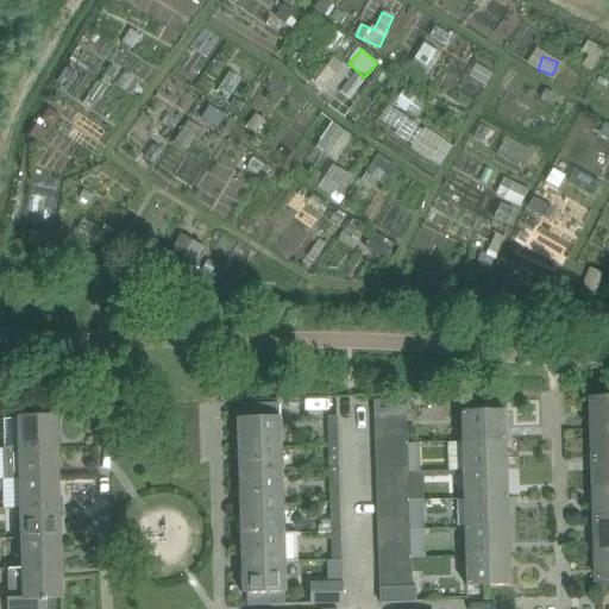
[(187,277),(203,248),(182,236),(165,264),(187,277)]
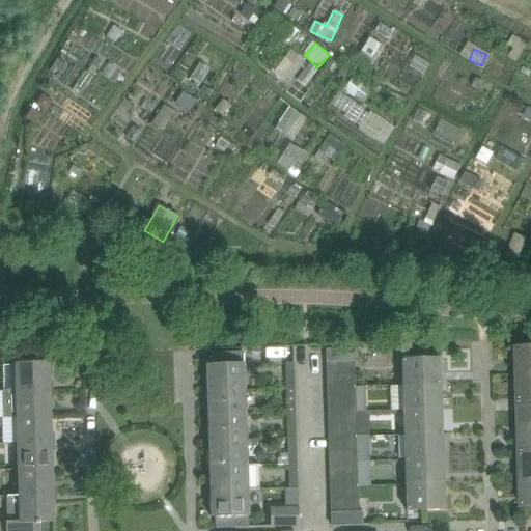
[(355,348),(327,350),(328,374),(355,374),(355,348)]
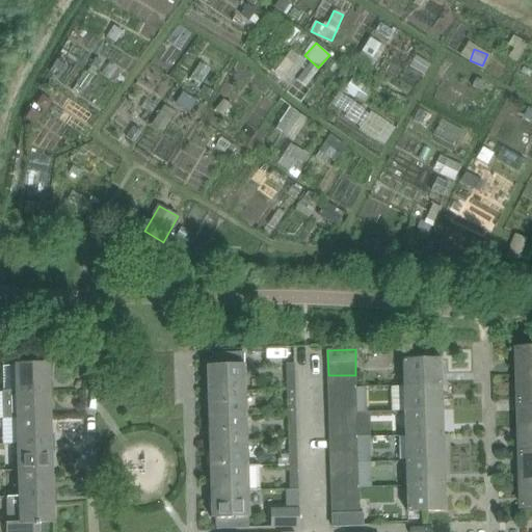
[(531,349),(520,350),(521,375),(531,374),(531,349)]
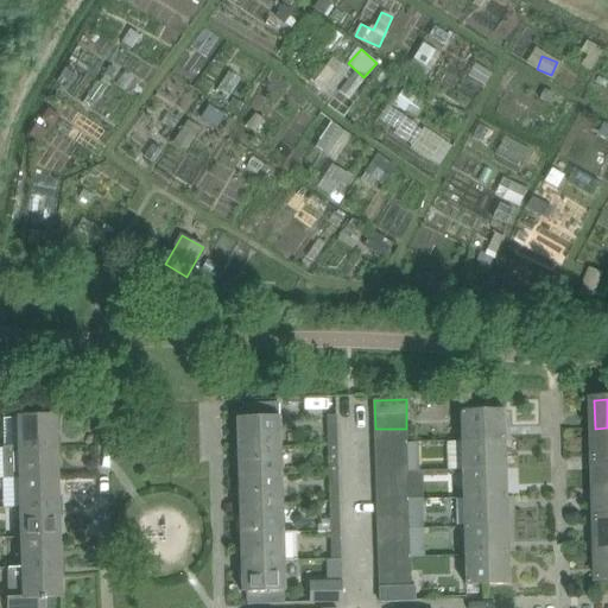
[(240,419),(235,419),(235,449),(280,447),(278,404),(239,405),(240,419)]
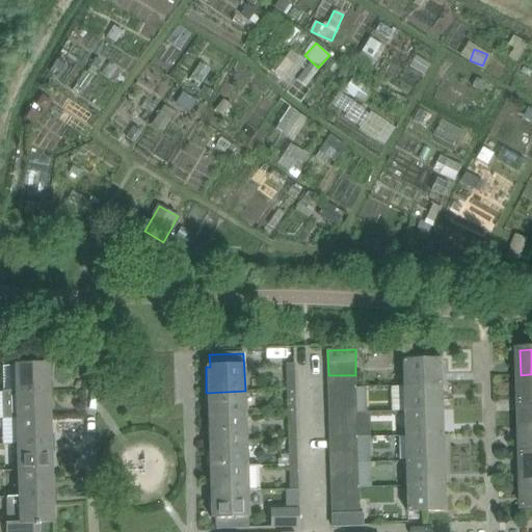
[(401,361),(402,386),(402,387),(442,386),(441,360),(401,361)]
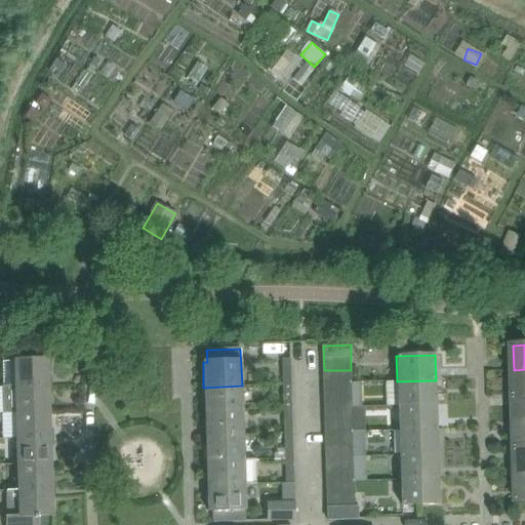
[(48,386),(48,373),(52,373),(51,363),(48,363),(47,359),(3,360),(4,387),(15,387),(48,386)]
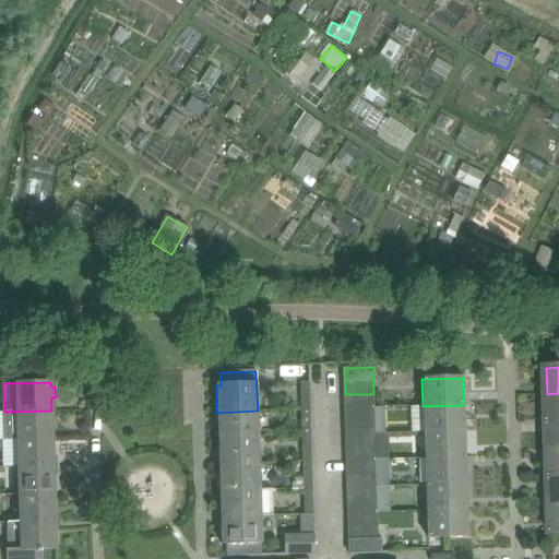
[(309,382),(300,382),(301,409),(310,409),(309,382)]
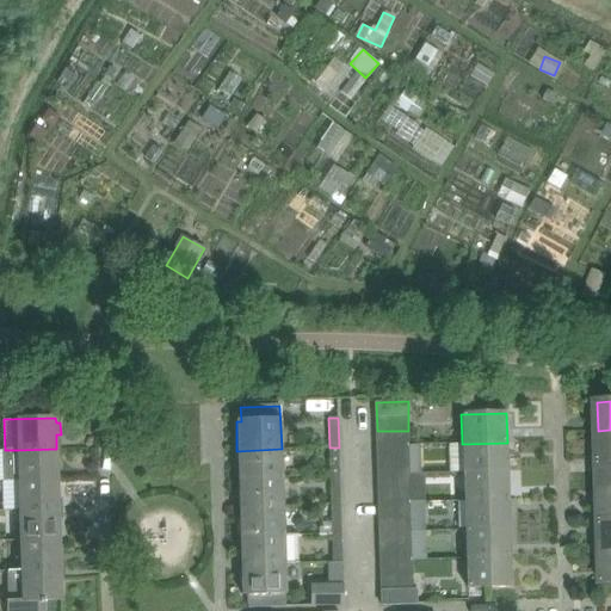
[(610,430),(598,431),(599,462),(610,461),(610,430)]
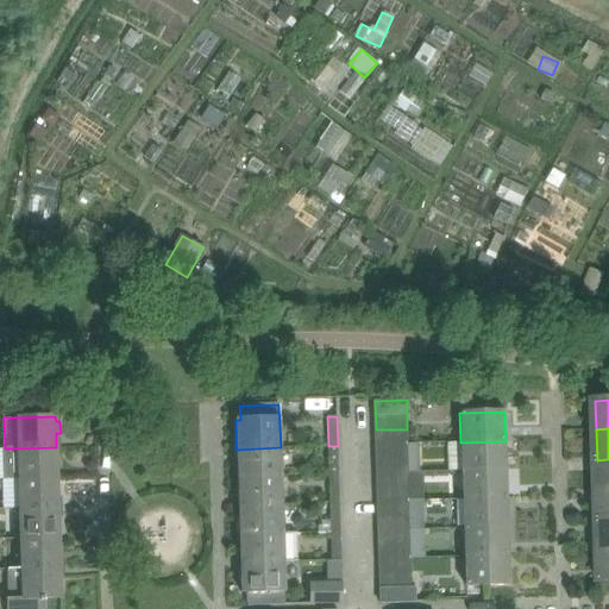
[(408,444),(407,429),(376,429),(376,445),(408,444)]
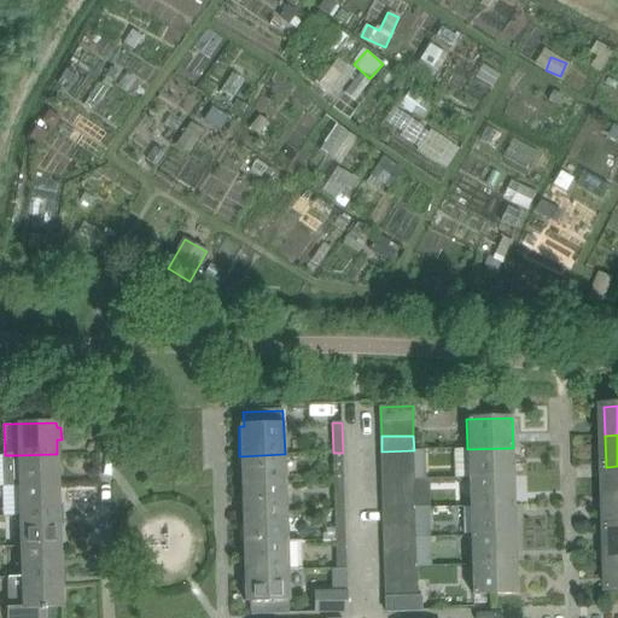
[(513,476),(513,448),(467,449),(468,477),(468,478),(513,476)]
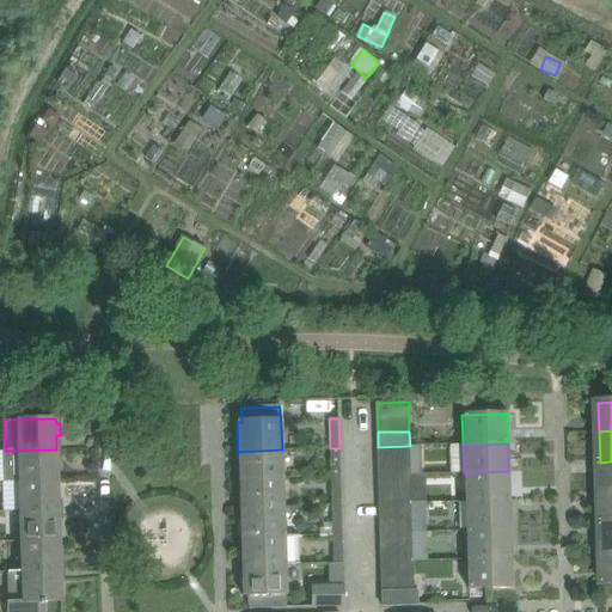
[(410,460),(410,446),(378,447),(379,460),(410,460)]
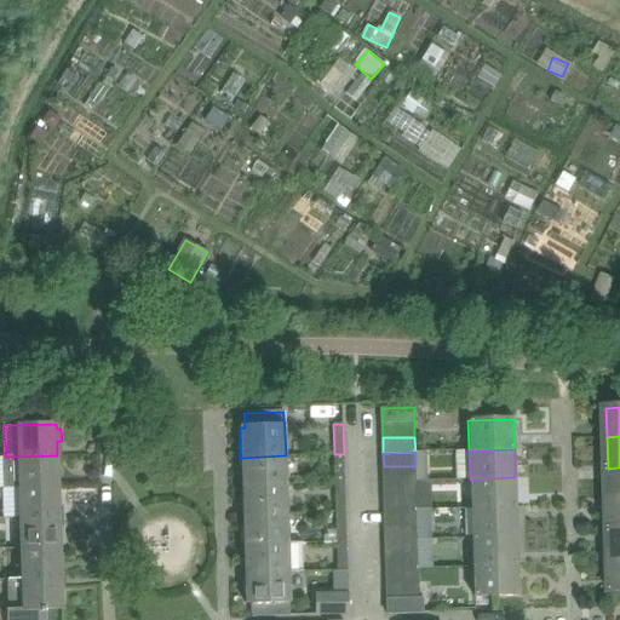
[(345,483),(344,454),(334,454),(334,483),(345,483)]
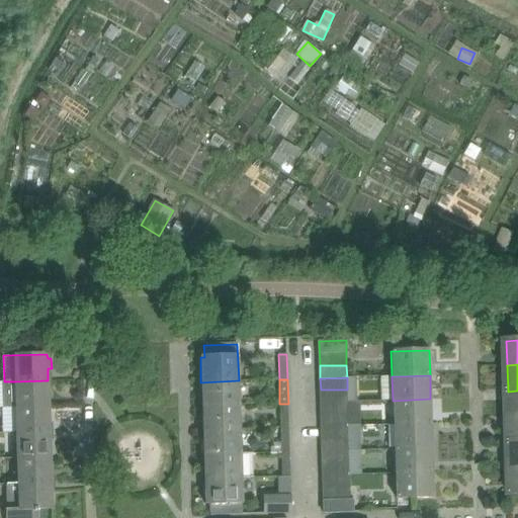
[(49,406),(48,380),(15,381),(4,381),(2,382),(3,407),(15,407),(49,406)]
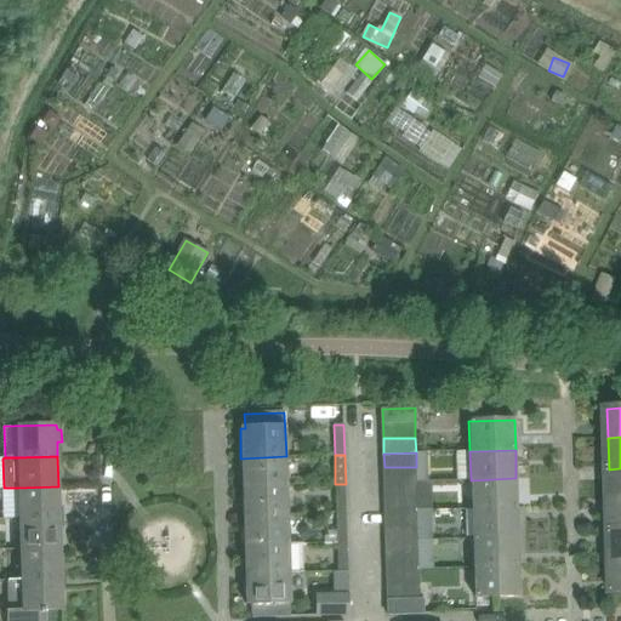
[(286,485),(286,456),(240,459),(241,486),(286,485)]
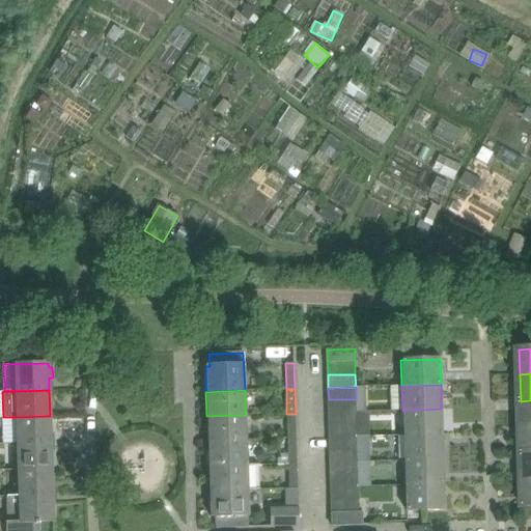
[(356,412),(356,399),(329,399),(329,413),(356,412)]
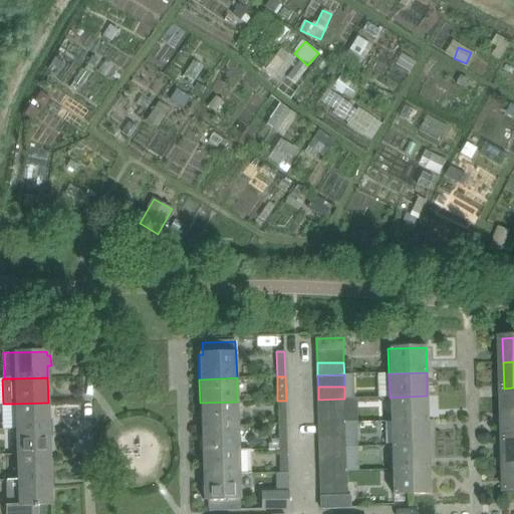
[(513,388),(504,389),(504,415),(513,414),(513,388)]
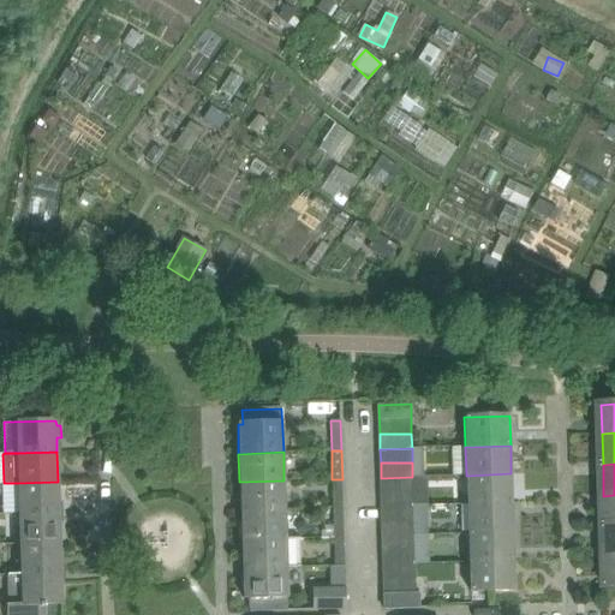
[(512,502),(511,473),(466,476),(467,503),(512,502)]
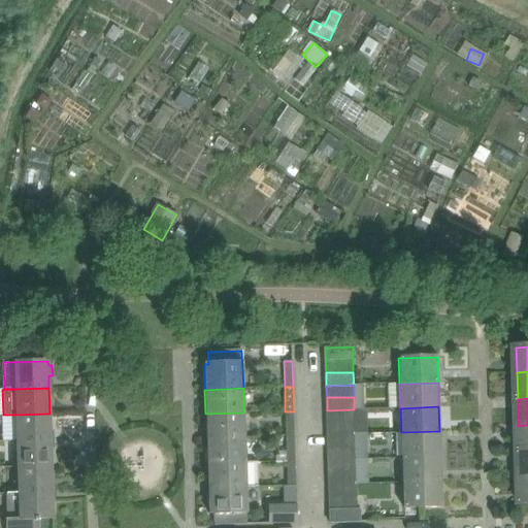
[(355,422),(354,409),(327,410),(327,422),(355,422)]
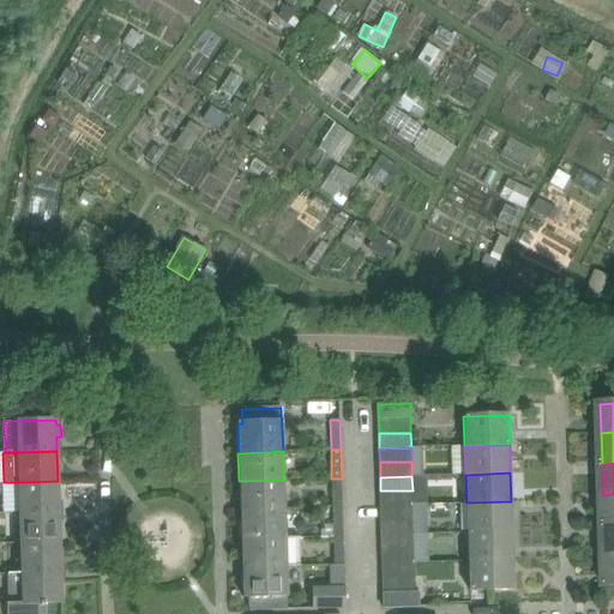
[(342,507),(342,479),(331,479),(332,507),(342,507)]
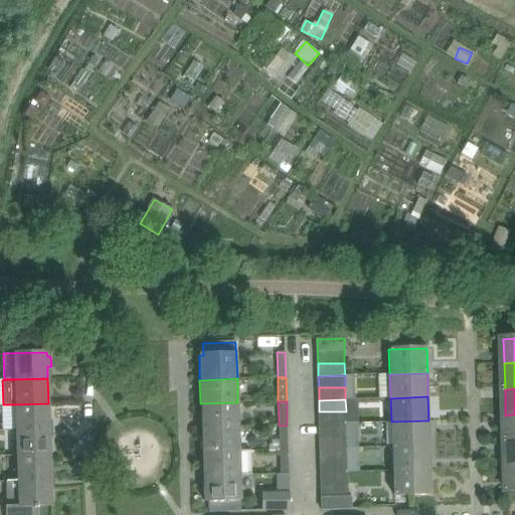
[(238,426),(237,402),(200,403),(201,427),(238,426)]
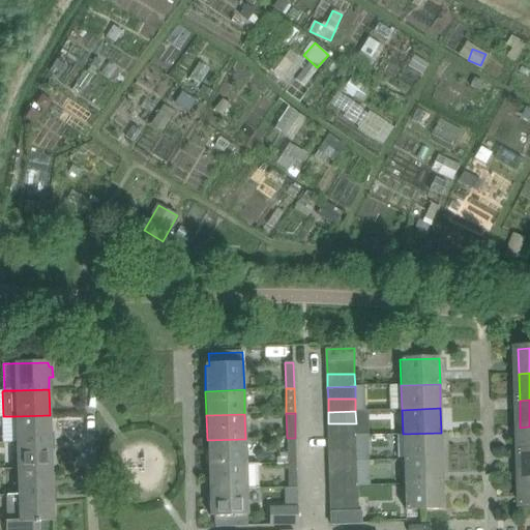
[(51,442),(50,415),(16,416),(17,443),(51,442)]
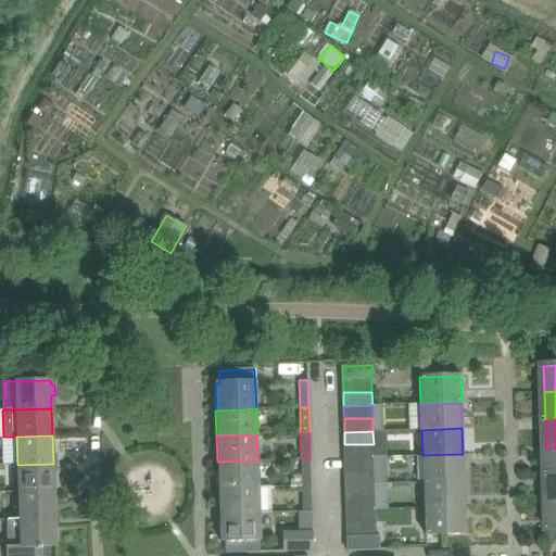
[(374,457),(374,444),(344,444),(345,458),(374,457)]
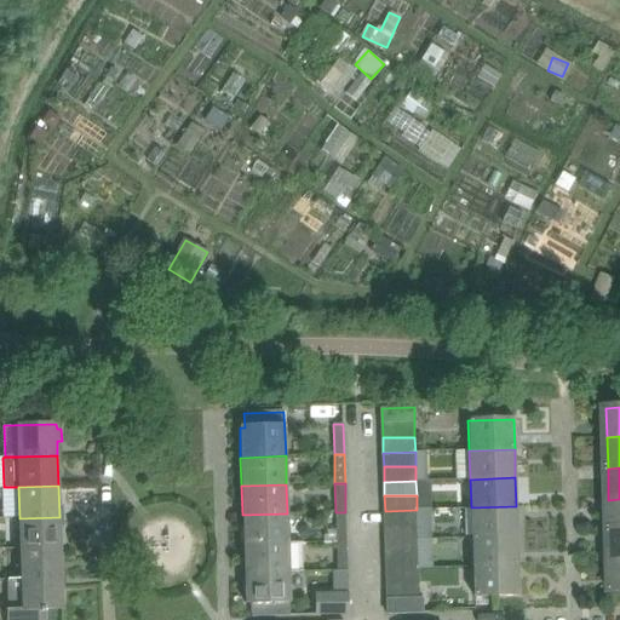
[(619,499),(608,500),(609,530),(619,529),(619,499)]
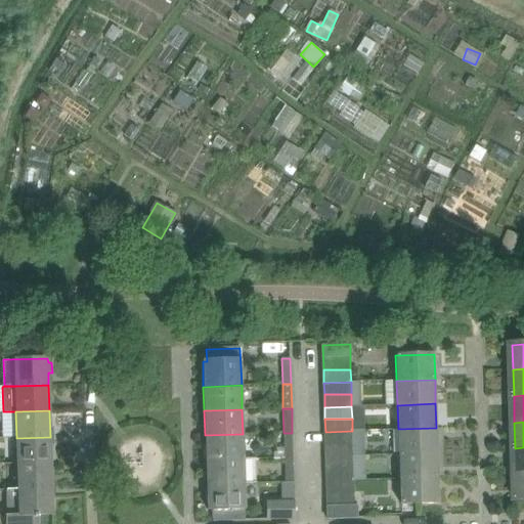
[(437,453),(436,428),(398,429),(399,454),(437,453)]
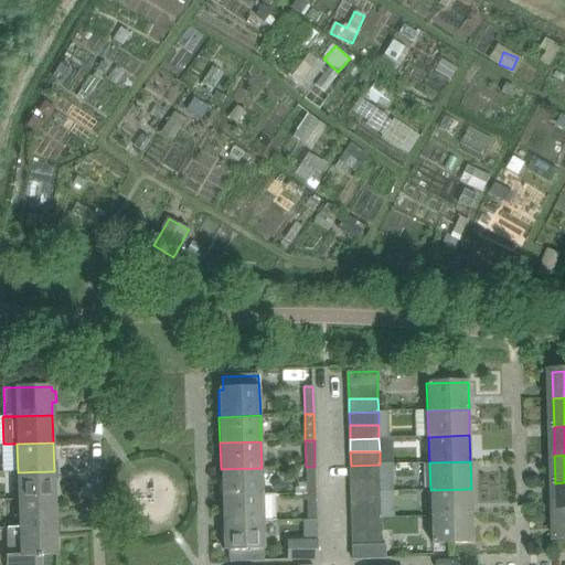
[(380,478),(380,465),(351,466),(351,479),(380,478)]
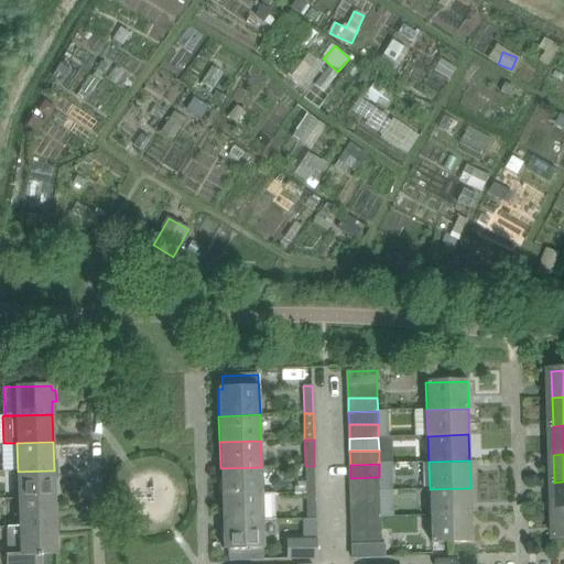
[(315,492),(314,466),(305,466),(306,481),(306,492),(315,492)]
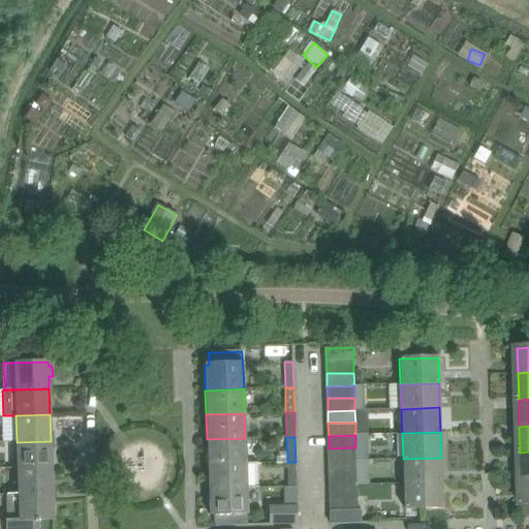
[(246,463),(245,438),(207,439),(208,464),(246,463)]
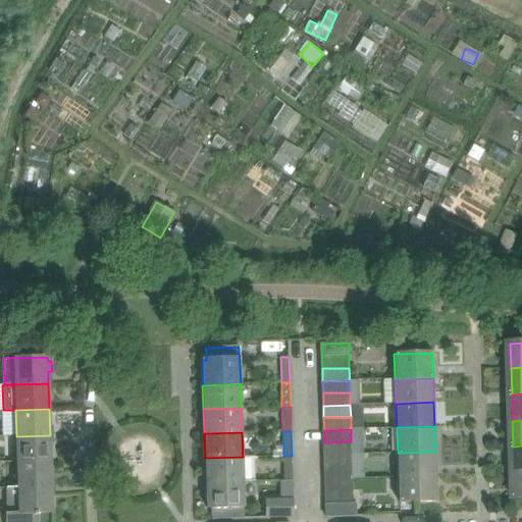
[(50,460),(50,435),(16,436),(17,461),(50,460)]
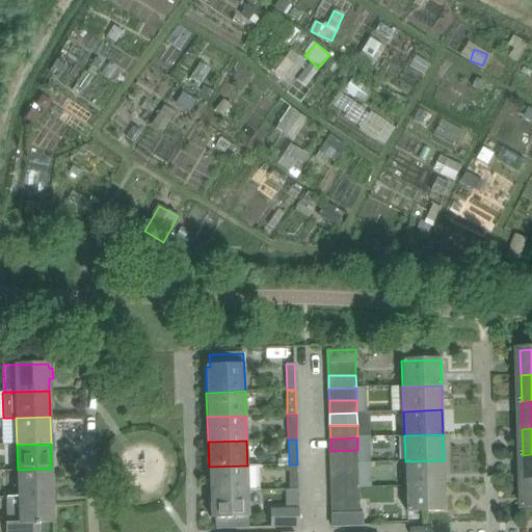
[(358,462),(357,450),(330,451),(330,463),(358,462)]
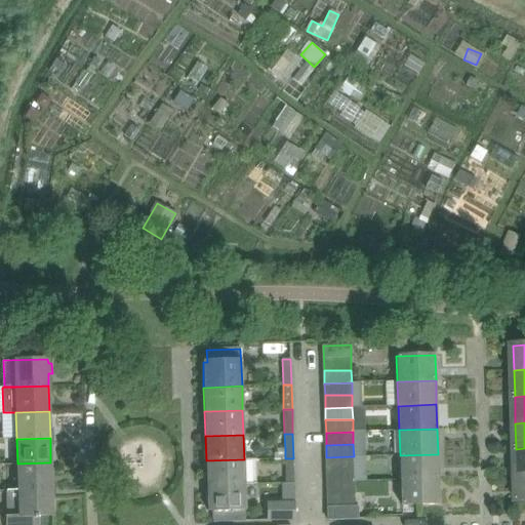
[(524,474),(524,448),(516,449),(517,475),(524,474)]
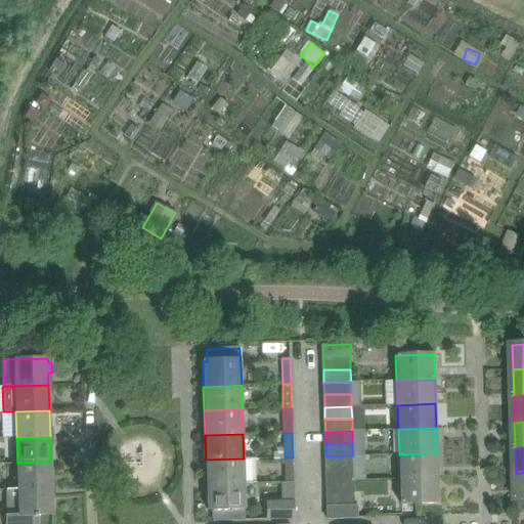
[(438,478),(437,453),(399,454),(400,479),(438,478)]
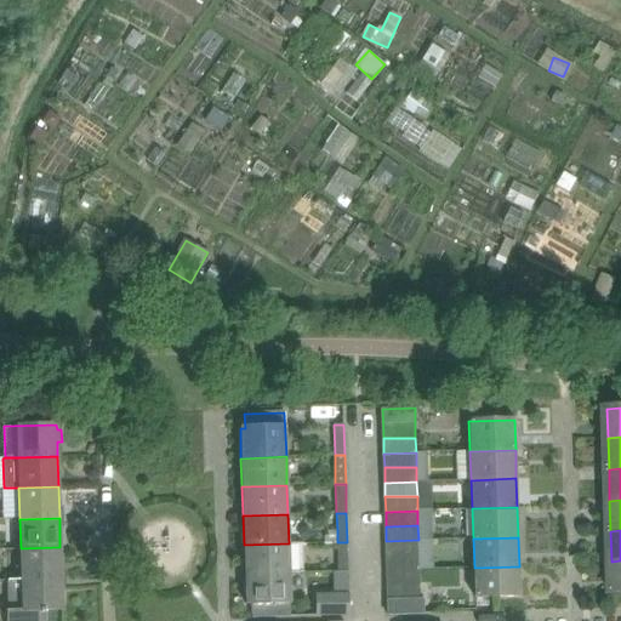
[(419,554),(419,540),(386,541),(387,556),(419,554)]
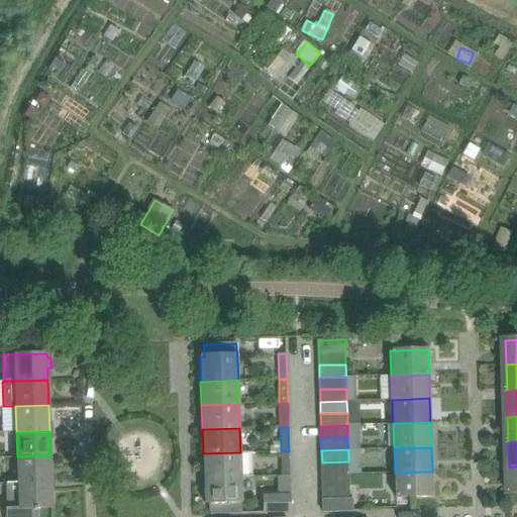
[(290,476),(289,451),(281,451),(282,477),(290,476)]
